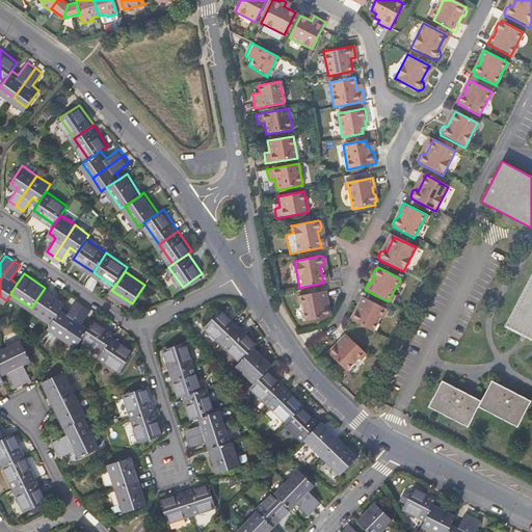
[(531,273),(504,326),(531,341),(531,273)]
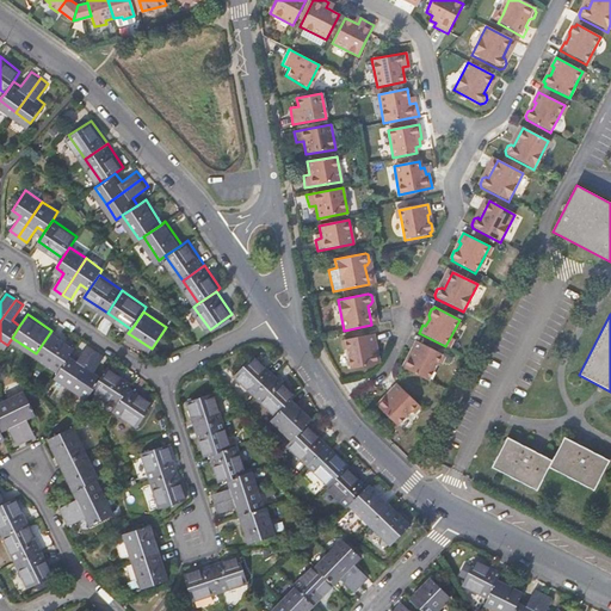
[(36,353),(60,369),(69,355),(74,346),(51,331),(36,353)]
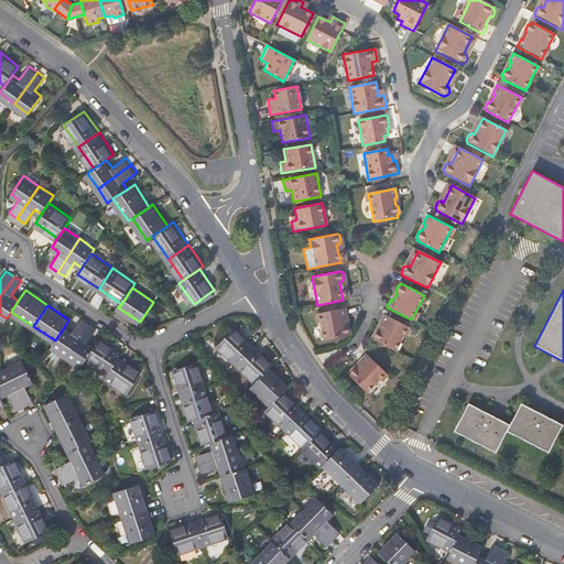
[(321,323),(324,342),(349,337),(348,335),(350,333),(349,326),(346,324),(345,317),(347,317),(345,308),(318,314),(321,323)]
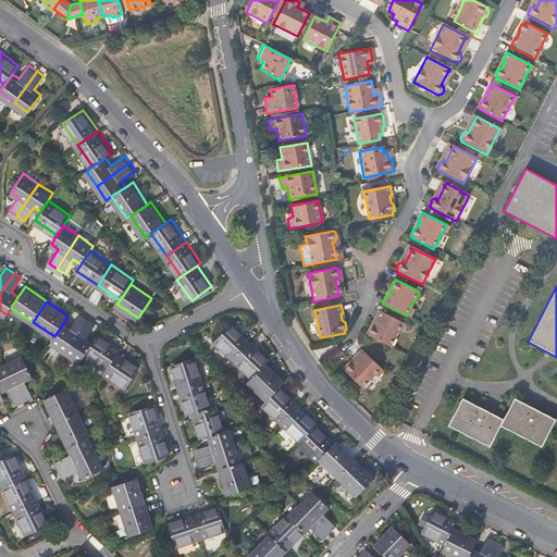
[(369,327),(367,332),(369,335),(368,335),(390,347),(398,331),(401,323),(378,311),(374,319),(375,320),(373,326),(369,327)]
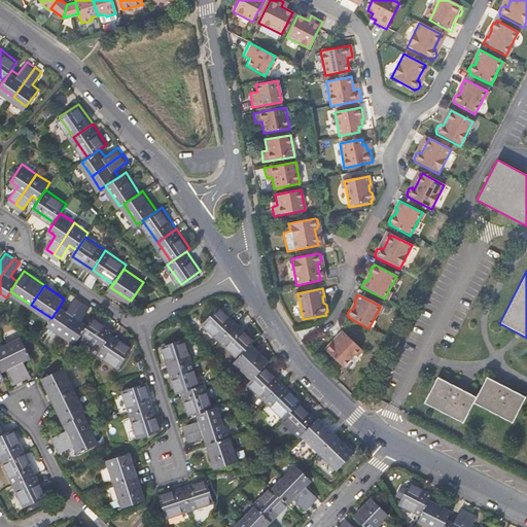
[(48,323),(62,332),(83,302),(76,296),(67,310),(60,306),(51,318),(48,323)]
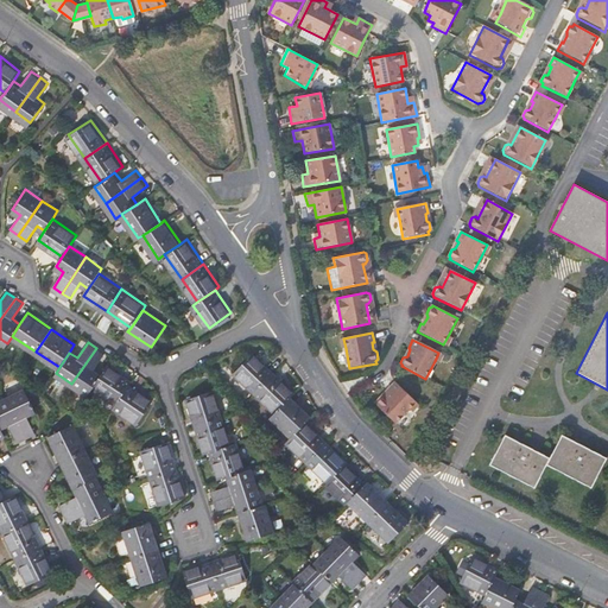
[(88,394),(94,386),(101,375),(94,369),(105,354),(96,348),(71,384),(88,394)]
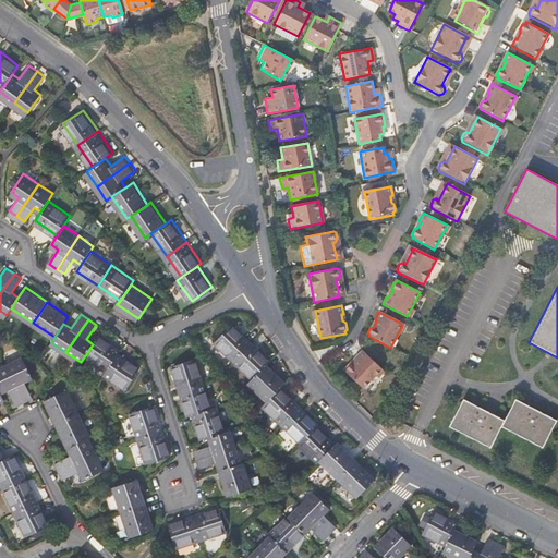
[(234,359),(252,341),(232,324),(216,340),(234,359)]
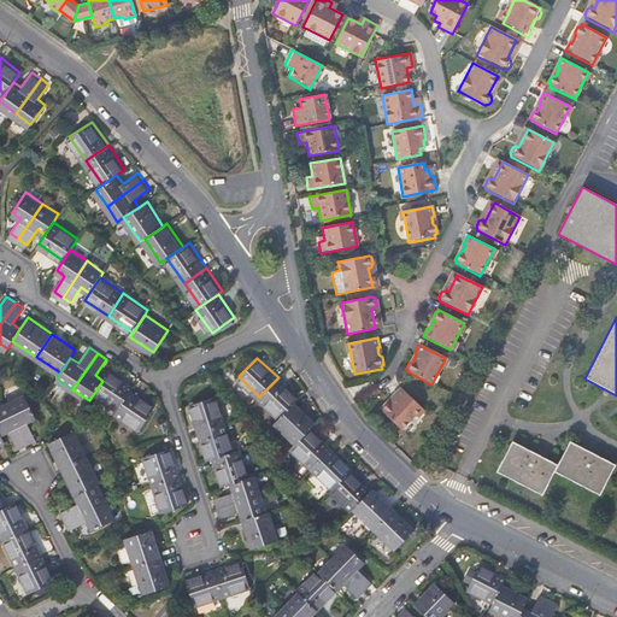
[(111,370),(103,381),(95,392),(118,407),(131,389),(134,386),(111,370)]
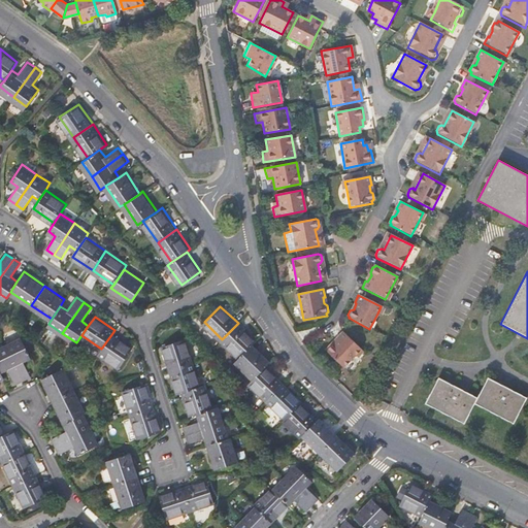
[(256,340),(238,323),(222,339),(239,357),(253,343),(256,340)]
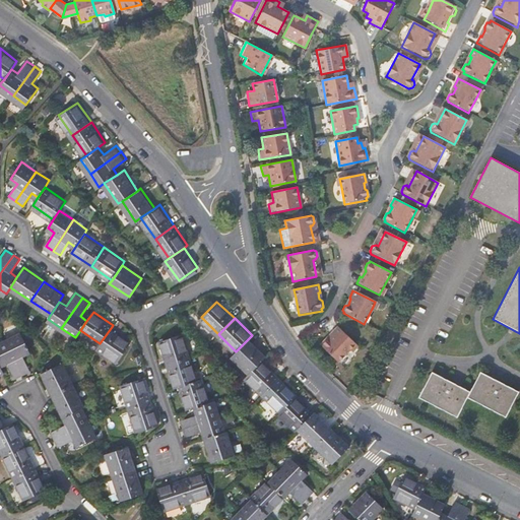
[(320,341),(320,344),(319,344),(334,362),(346,349),(352,344),(336,326),(331,331),(332,333),(327,337),(324,337),(320,341)]
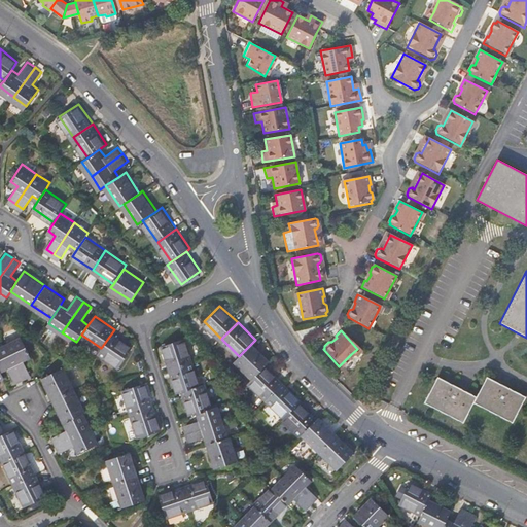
[(131,345),(112,332),(101,348),(99,351),(118,364),(131,345)]
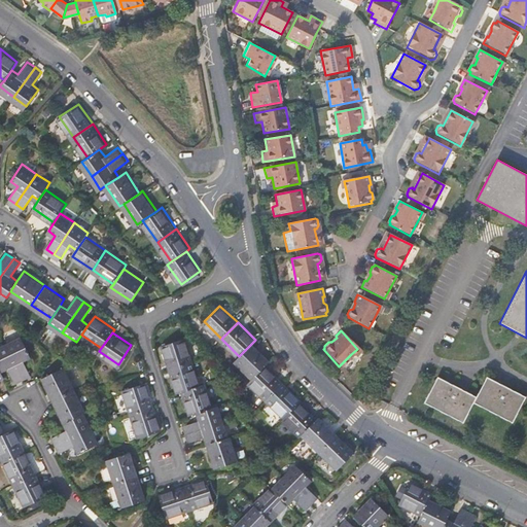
[(23,336),(7,343),(24,377),(32,373),(25,358),(31,354),(23,336)]
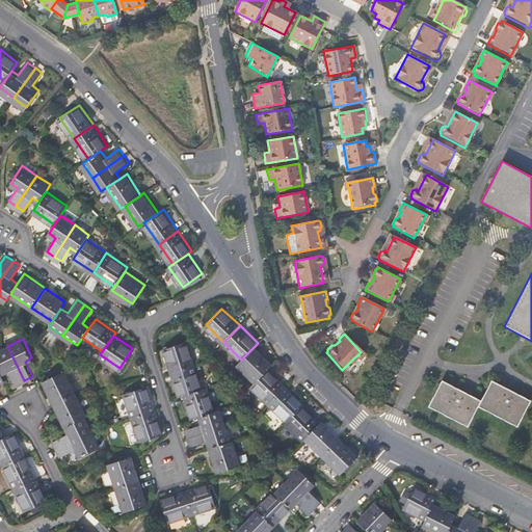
[(173,371),(194,364),(187,342),(165,348),(173,371)]
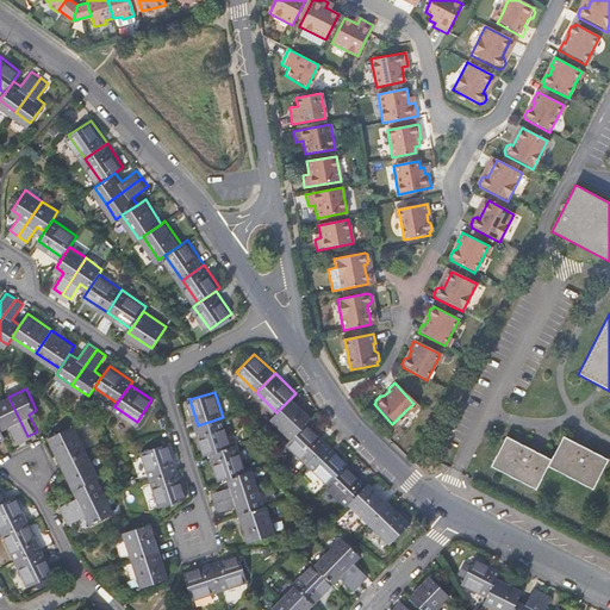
[(27,436),(8,397),(0,400),(0,421),(2,428),(11,423),(19,440),(27,436)]
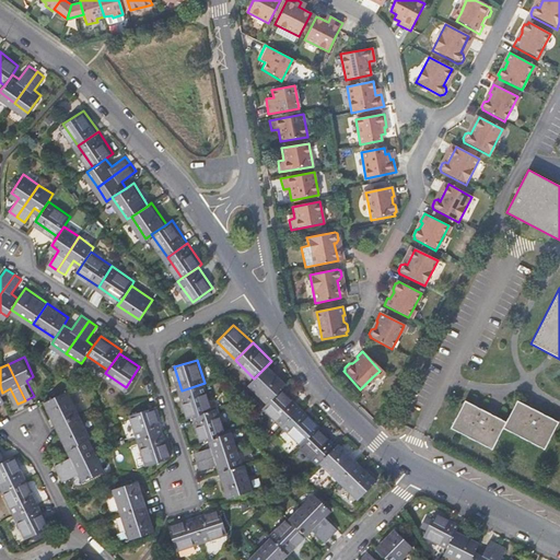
[(251,383),(269,400),(282,388),(287,383),(268,364),(254,378),(251,383)]
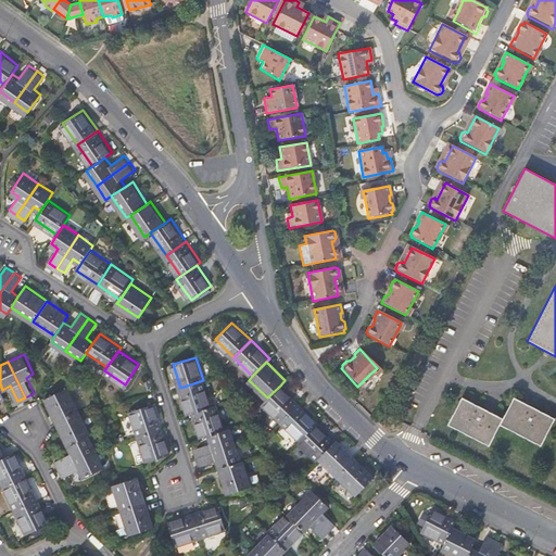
[(377,368),(370,374),(374,377),(380,370),(377,368)]
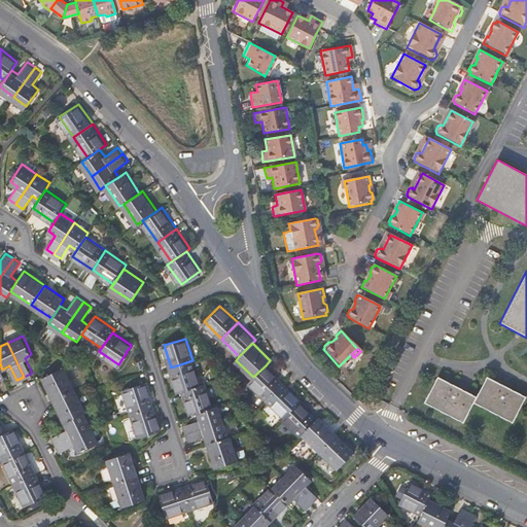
[(201,385),(192,360),(171,367),(179,391),(183,390),(201,385)]
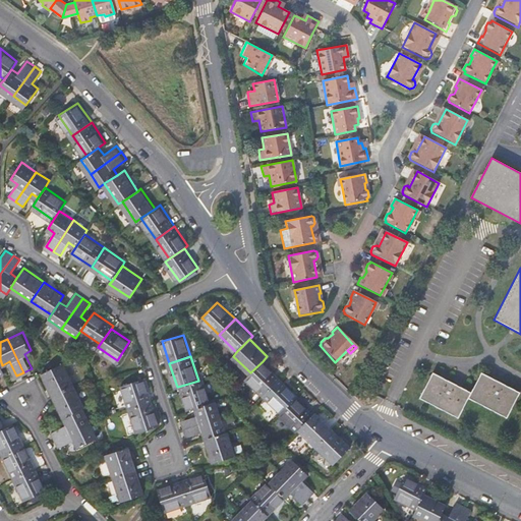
[(54,394),(74,383),(64,361),(44,371),(54,394)]
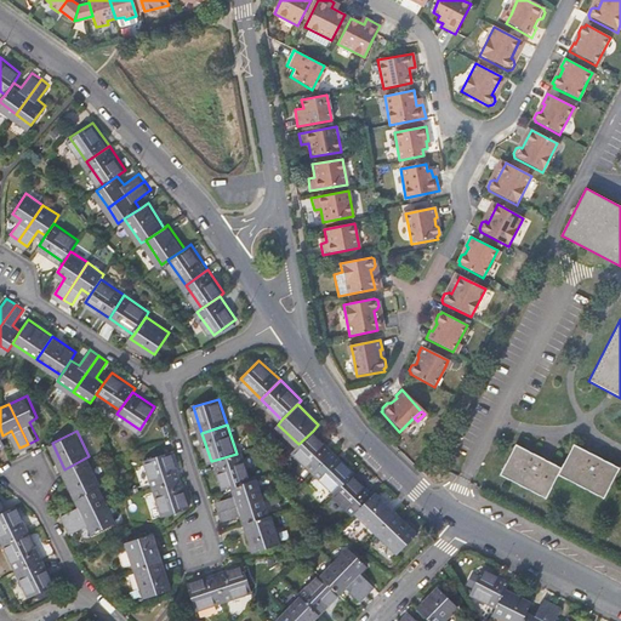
[(314,469),(334,451),(313,431),(298,444),(294,450),(314,469)]
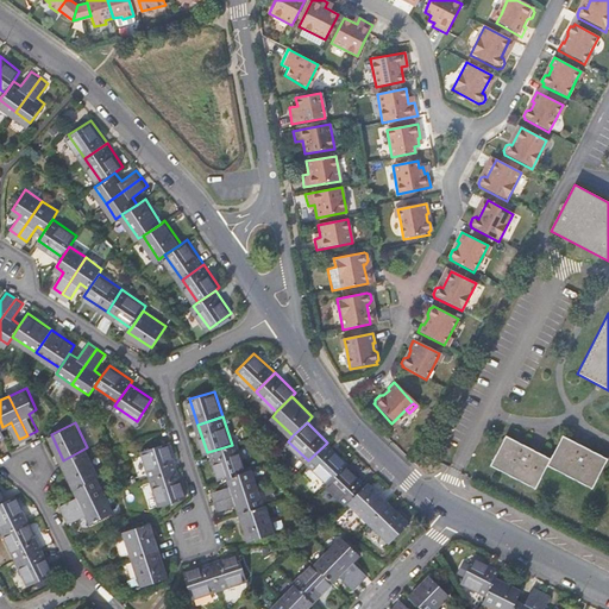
[(592,489),(608,459),(563,435),(551,458),(506,435),(490,466),(535,489),(547,466),(592,489)]
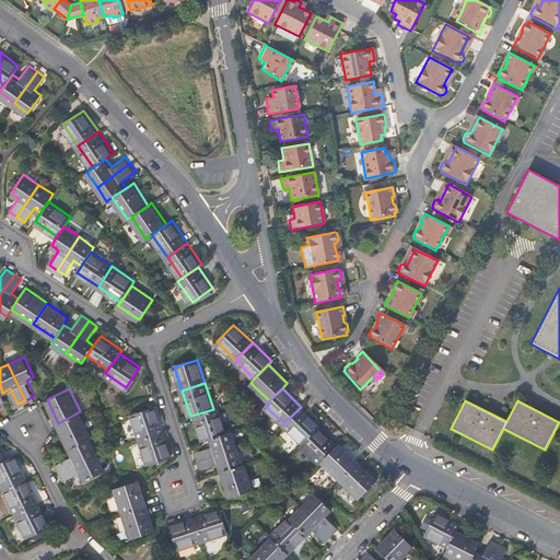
[(137,439),(161,431),(152,407),(129,415),(137,439)]
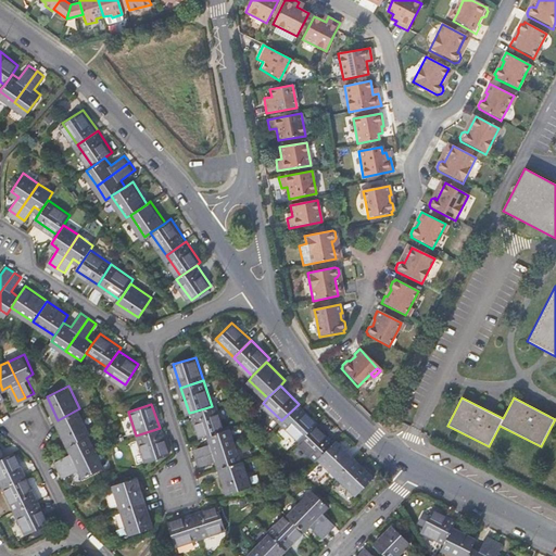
[(202,437),(210,433),(226,429),(217,404),(212,406),(193,412),(202,437)]
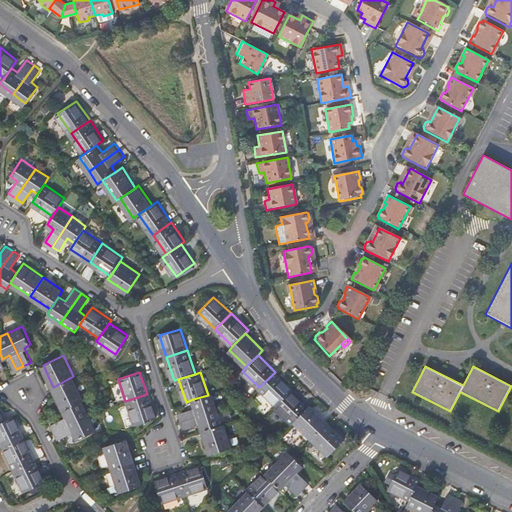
[(277,405),(291,390),(292,388),(275,372),(259,387),(277,405)]
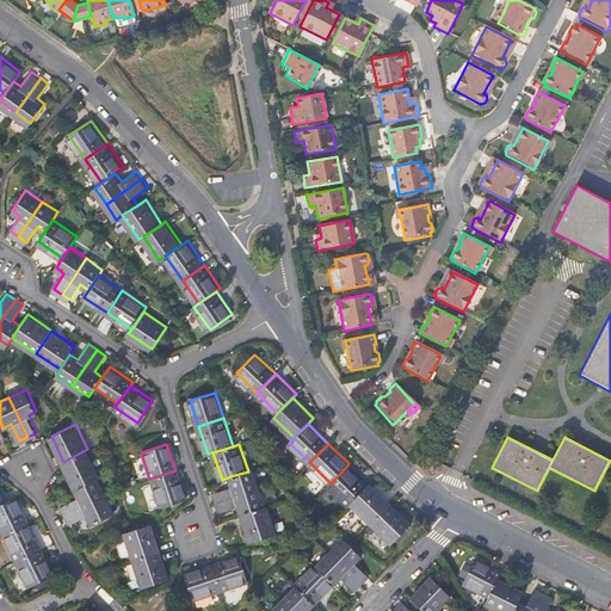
[(75,487),(98,476),(100,475),(87,449),(63,462),(75,487)]
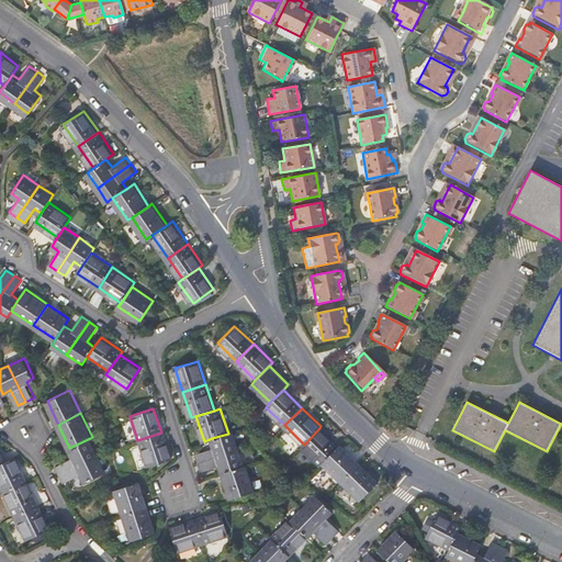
[(338,447),(319,428),(304,445),(302,446),(321,464),(323,462),(338,447)]
